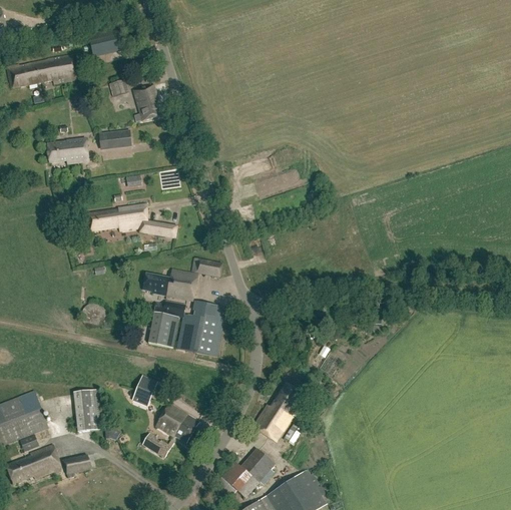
[(121,50),(115,26),(86,33),(91,56),(121,50)]
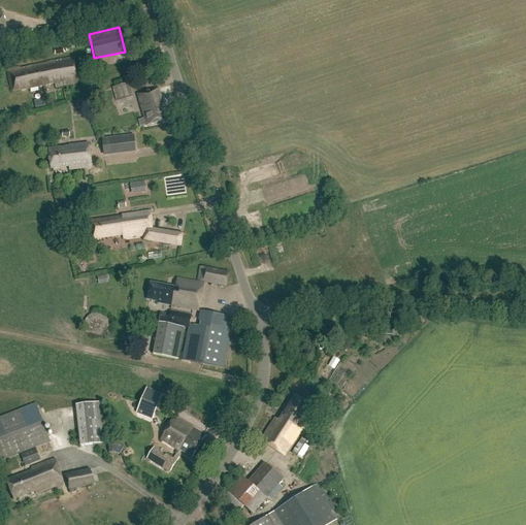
[(76,79),(72,55),(47,60),(47,62),(18,67),(17,65),(5,67),(9,88),(52,79),(53,84),(76,79)]
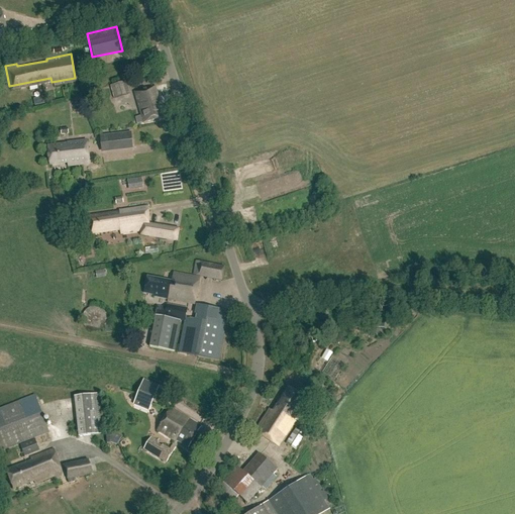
[(127,91),(124,78),(107,83),(111,95),(127,91)]
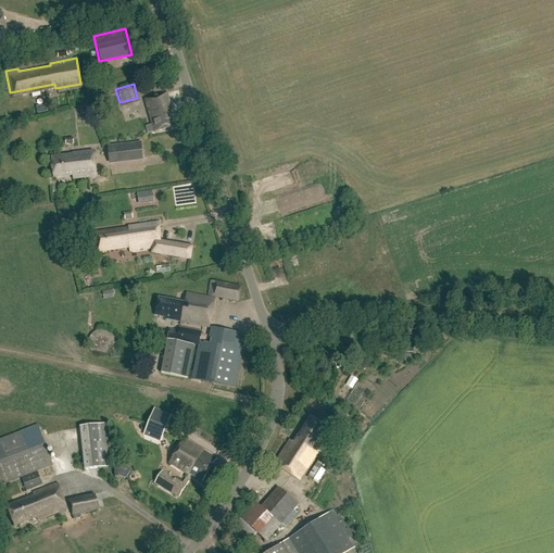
[(168,108),(164,91),(142,98),(149,121),(142,123),(145,130),(171,123),(166,108),(168,108)]
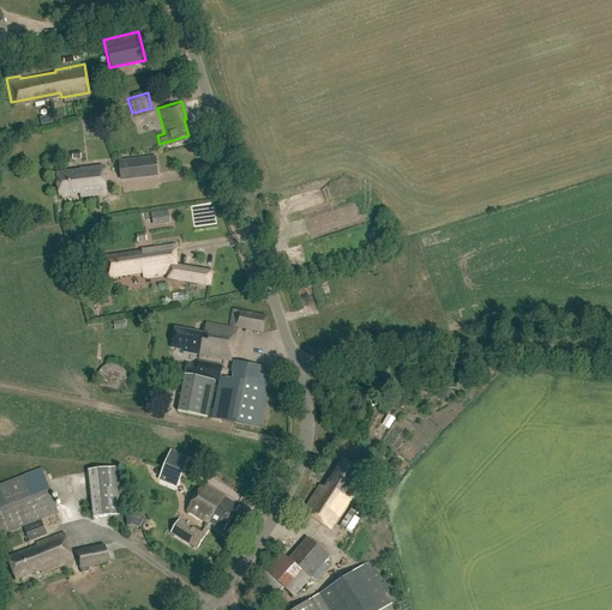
[(154,153),(117,158),(119,177),(157,174),(154,153)]
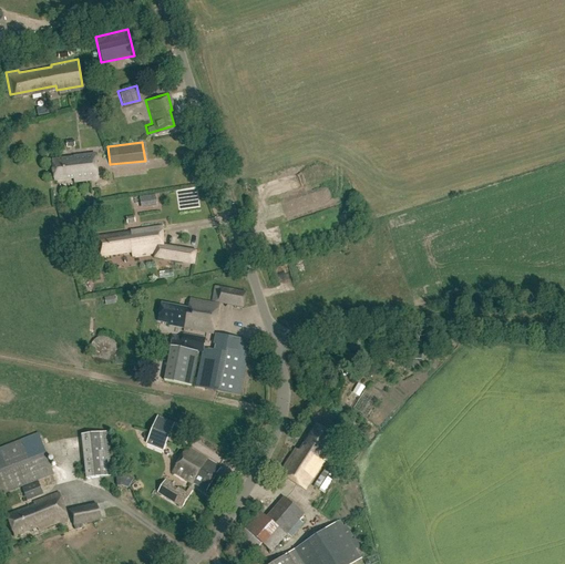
[(53,180),(72,177),(72,181),(95,177),(93,151),(72,153),(72,154),(50,156),(53,180)]
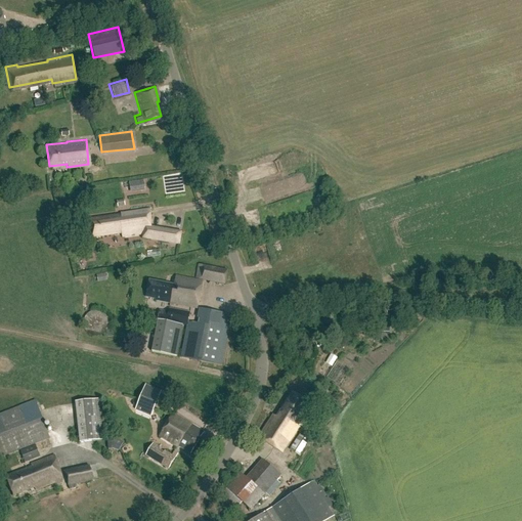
[(143,177),(128,178),(129,190),(144,189),(143,177)]
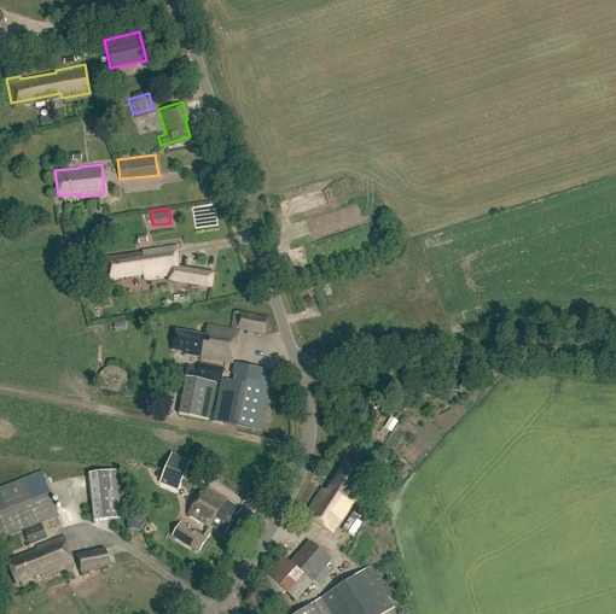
[(174,263),(174,243),(104,253),(108,274),(140,269),(141,274),(166,270),(164,276),(208,282),(210,269),(174,263)]
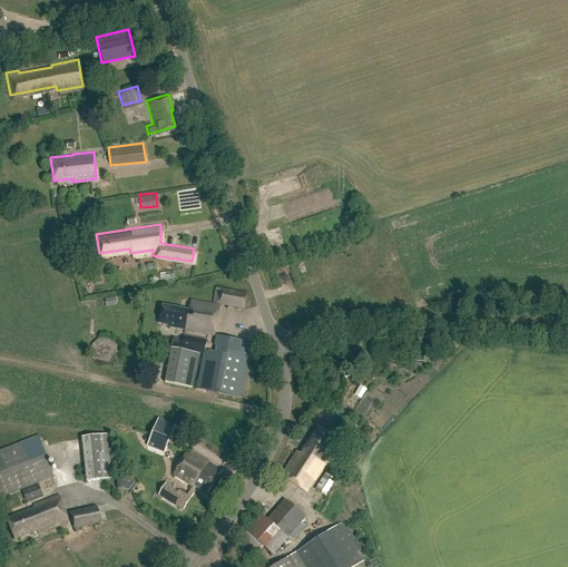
[(246,291),(214,284),(211,300),(243,306),(246,291)]
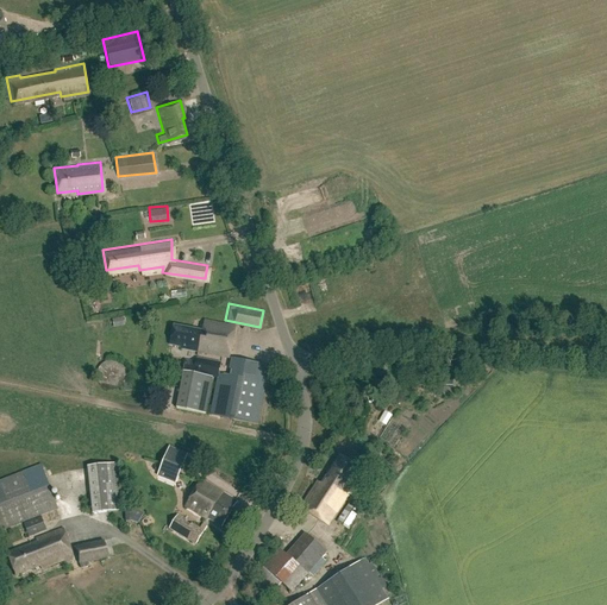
[(230,321),(199,315),(196,323),(170,319),(167,338),(179,340),(179,342),(225,352),(230,321)]
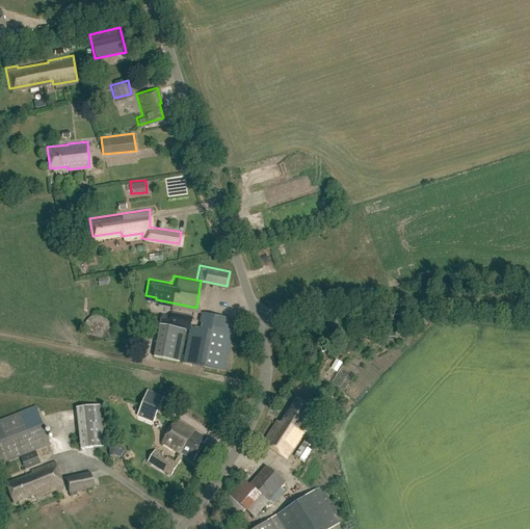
[(190,315),(170,311),(168,324),(159,322),(153,353),(178,359),(184,327),(188,328),(190,315)]
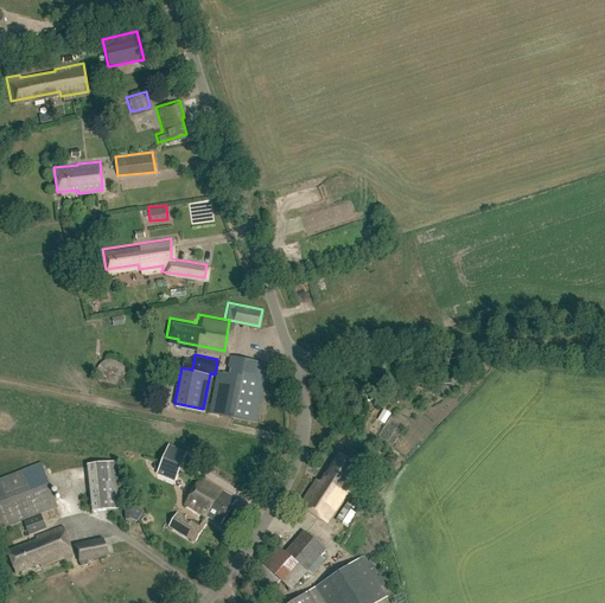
[(110,355),(109,355),(107,355),(107,357),(104,357),(103,357),(101,358),(100,359),(99,360),(99,361),(97,363),(96,364),(95,366),(95,367),(95,369),(95,370),(95,372),(95,373),(95,374),(95,376),(96,377),(96,378),(97,379),(99,382),(100,383),(102,383),(103,384),(106,385),(107,385),(109,385),(110,385),(112,385),(114,385),(116,384),(118,383),(120,382),(121,380),(121,379),(122,378),(123,377),(123,374),(123,373),(125,372),(125,371),(125,370),(125,369),(123,366),(123,365),(122,363),(121,361),(120,360),(119,359),(116,358),(115,357),(114,357),(112,355),(110,355)]
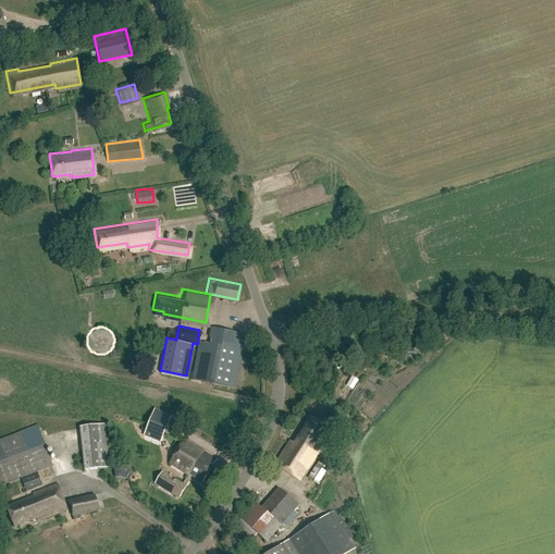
[(234,385),(242,348),(238,348),(241,332),(210,327),(207,342),(198,340),(198,344),(196,344),(189,377),(234,385)]
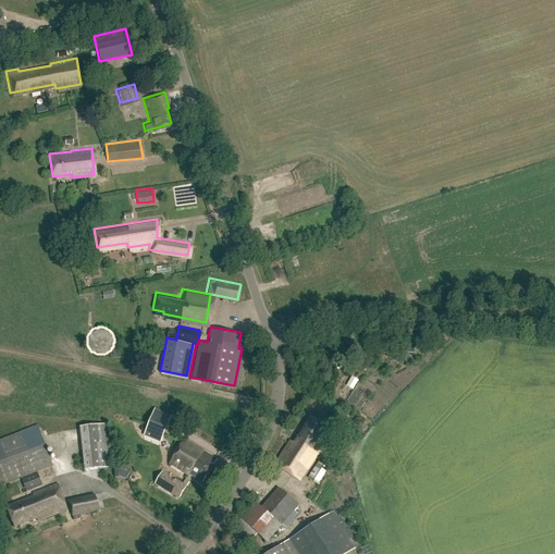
[(170,414),(153,406),(142,432),(159,440),(170,414)]
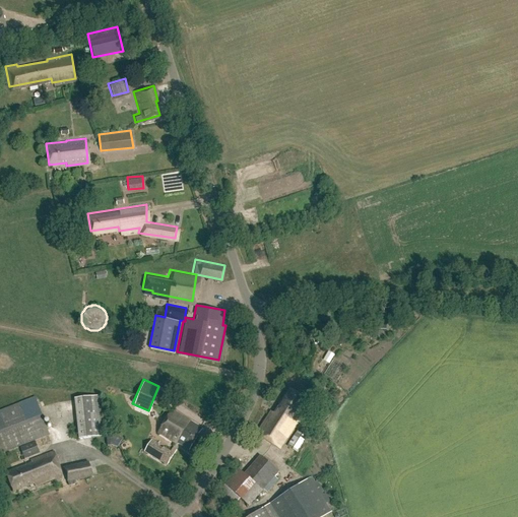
[(305,399),(287,389),(272,412),(269,410),(255,433),(278,447),(293,425),(297,427),(286,443),(296,449),(308,430),(292,419),(305,399)]
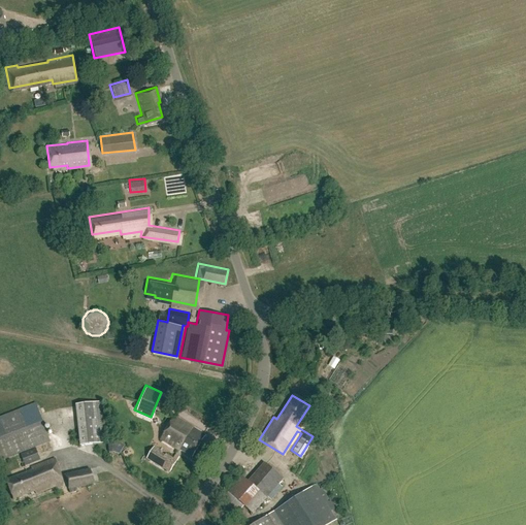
[(103,439),(99,399),(74,402),(78,443),(103,439)]
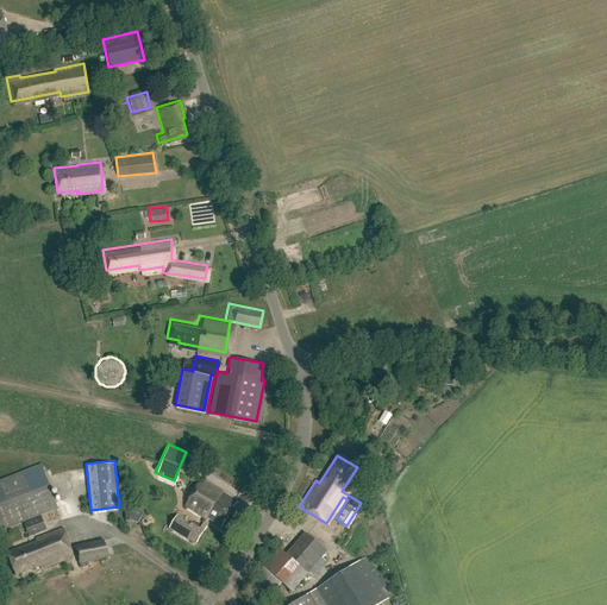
[(0,528),(20,520),(38,514),(57,506),(39,461),(0,476),(0,528)]
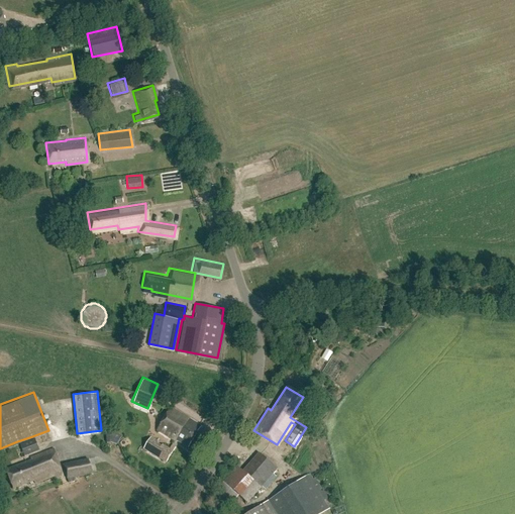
[(198,422),(169,405),(155,427),(173,438),(174,436),(185,443),(198,422)]
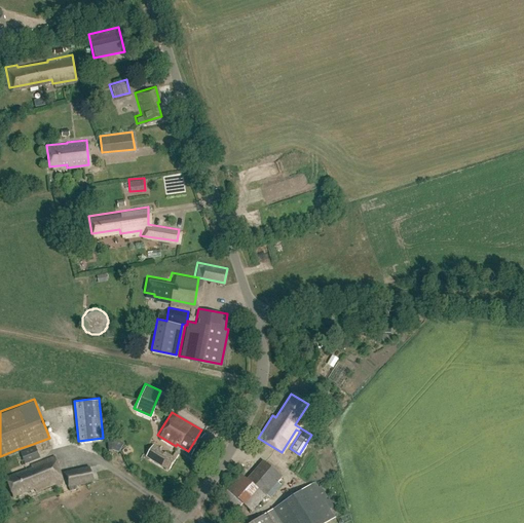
[(159,448),(151,443),(145,454),(167,469),(177,454),(173,451),(171,454),(163,450),(162,452),(158,449),(159,448)]
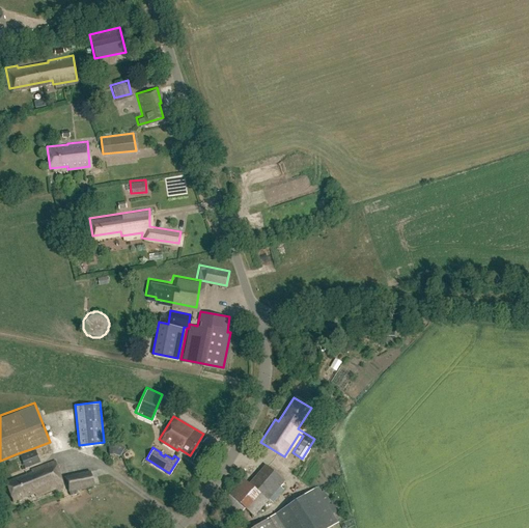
[(33,448),(18,453),(23,465),(38,460),(33,448)]
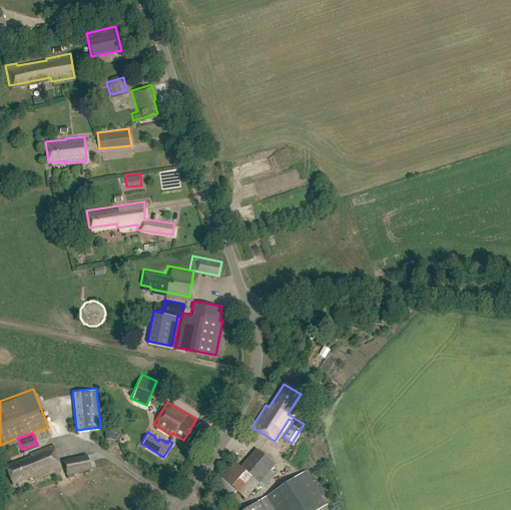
[(59,467),(50,444),(26,452),(27,455),(1,464),(7,482),(30,474),(31,477),(59,467)]
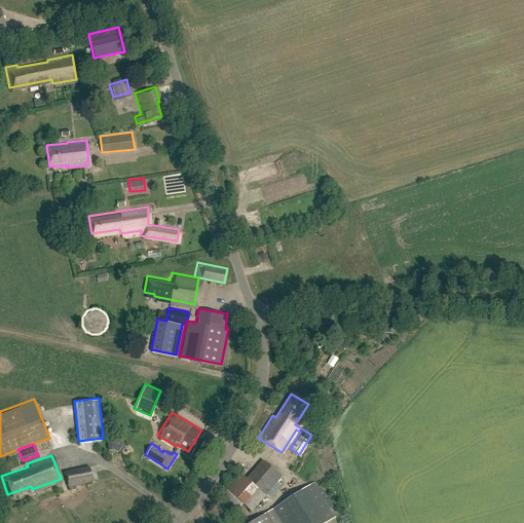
[(279,482),(276,480),(281,475),(262,458),(246,478),(239,473),(226,488),(230,492),(221,503),(231,513),(240,501),(249,509),(253,505),(254,506),(268,488),(271,491),(279,482)]
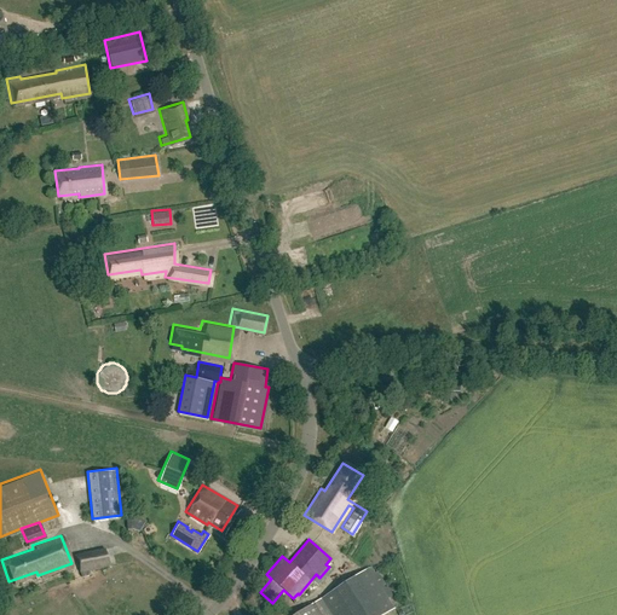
[(108,564),(104,547),(73,553),(74,558),(80,575),(91,573),(90,568),(108,564)]
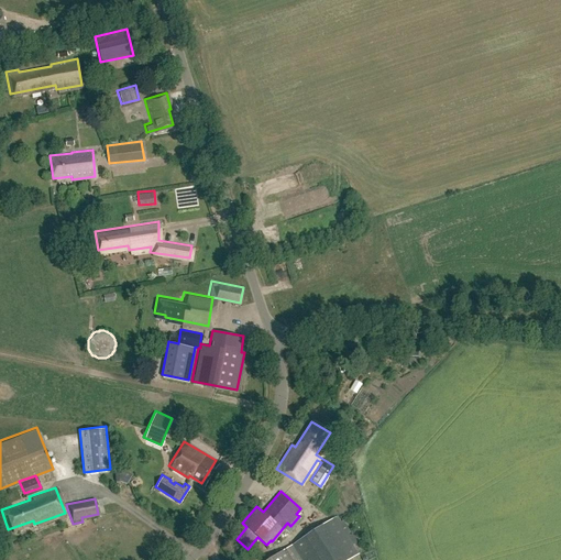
[(347,559),(323,523),(264,559),(347,559)]
